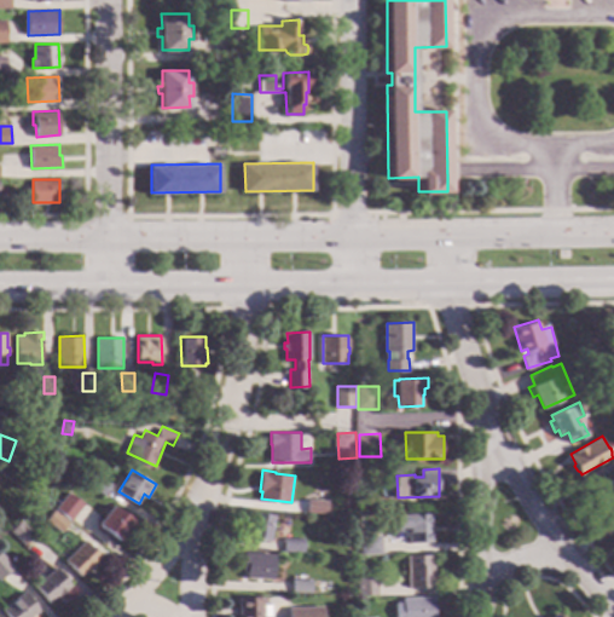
[(114,484),(106,495),(91,485),(97,474),(114,484)]
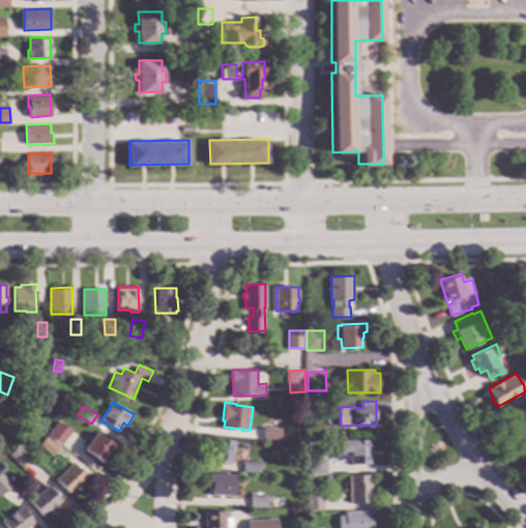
[(525,442),(522,445),(506,422),(525,408),(525,442)]
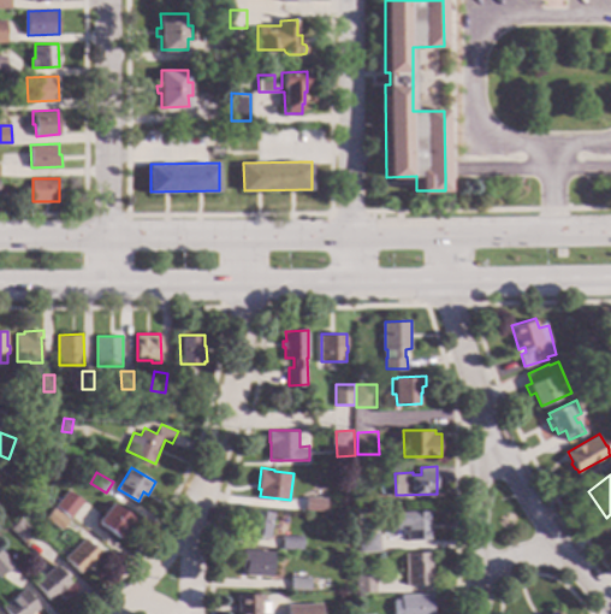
[(85,501),(72,517),(58,506),(70,489),(85,501)]
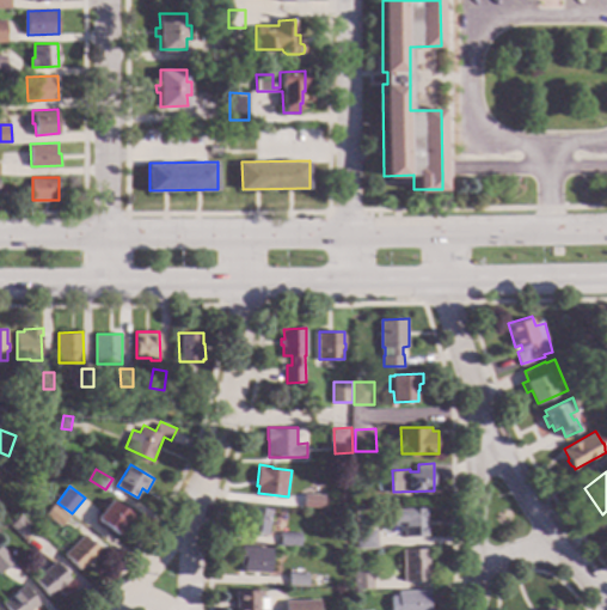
[(325,494),(324,507),(305,505),(306,493),(325,494)]
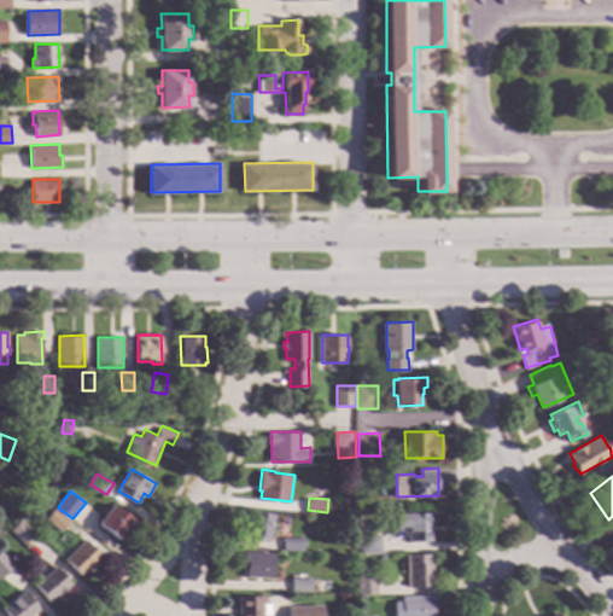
[(134,519),(120,539),(100,523),(114,504),(134,519)]
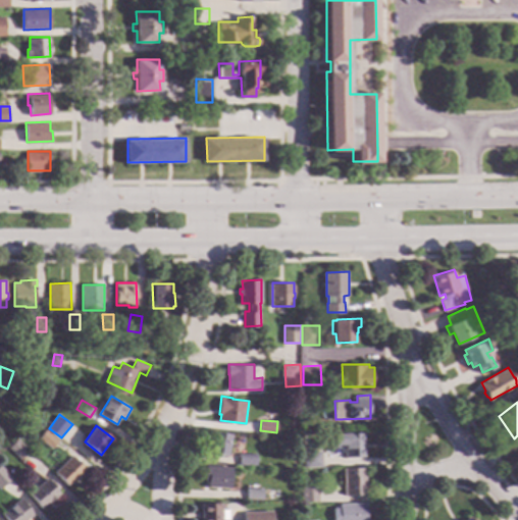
[(60,439),(53,448),(41,437),(48,429),(60,439)]
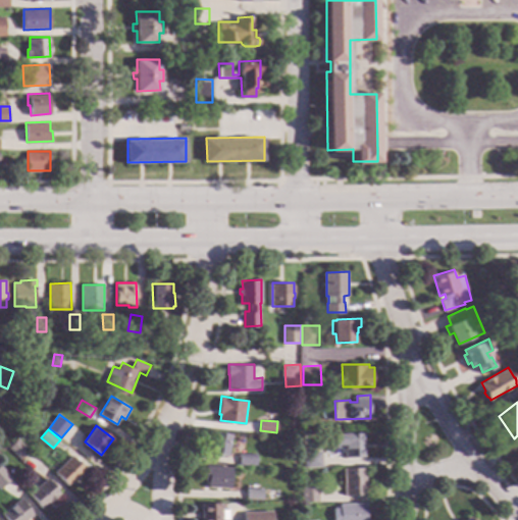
[(232,434),(228,455),(211,452),(211,451),(210,451),(214,430),(232,434)]
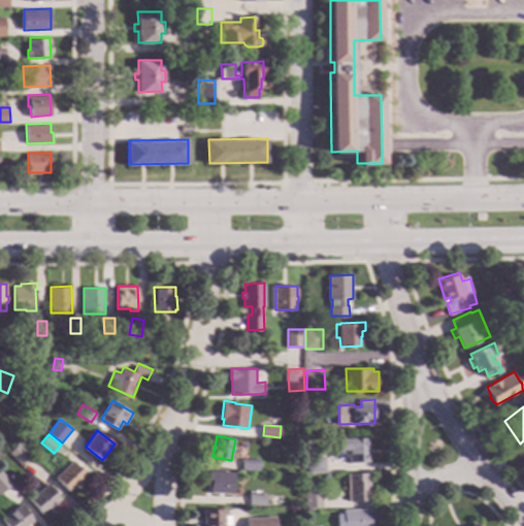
[(370,461),(351,462),(351,459),(341,459),(340,438),(369,437),(370,461)]
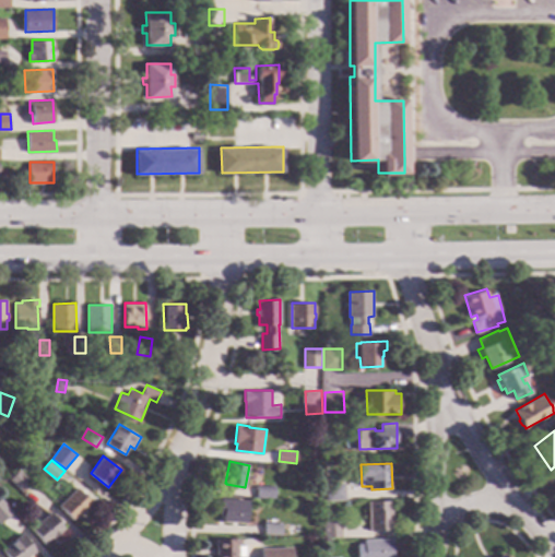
[(22,470),(33,482),(23,490),(12,478),(22,470)]
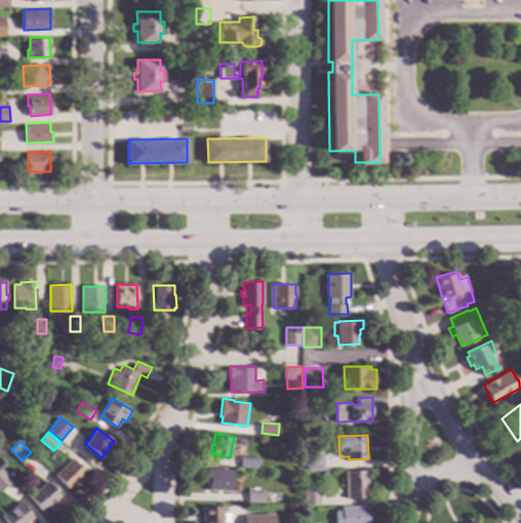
[(325,469),(310,469),(309,454),(325,453),(325,469)]
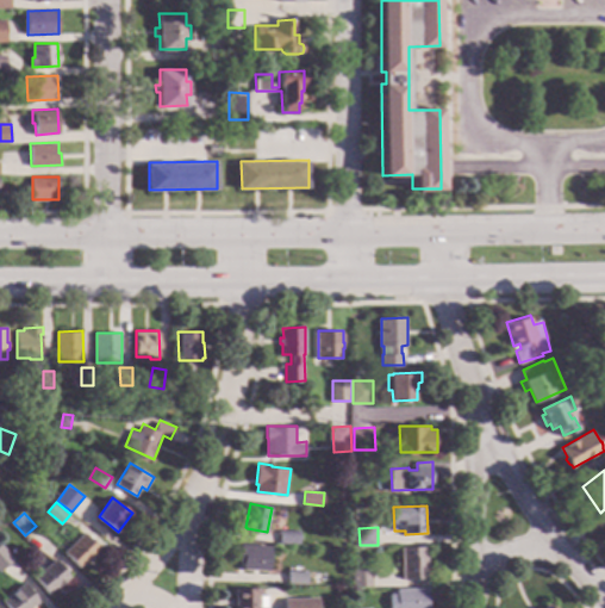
[(301,531),(300,544),(281,543),(282,529),(301,531)]
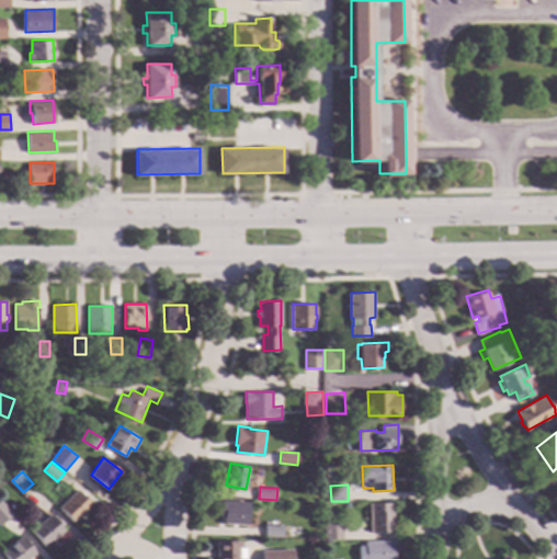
[(93,504),(75,522),(60,508),(79,489),(93,504)]
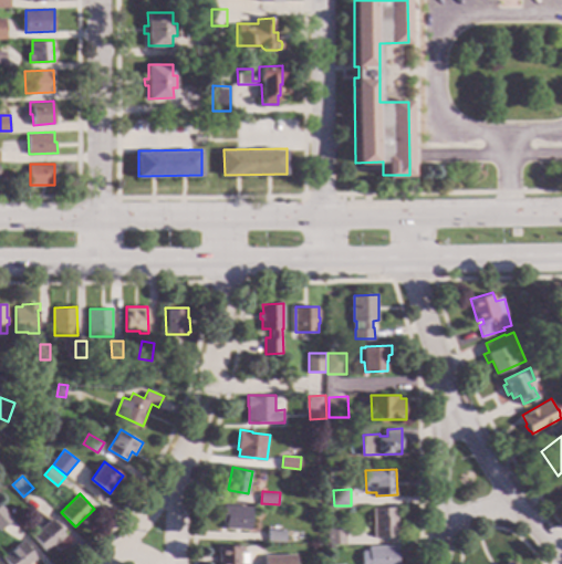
[(14,518),(1,530),(0,528),(0,504),(2,503),(14,518)]
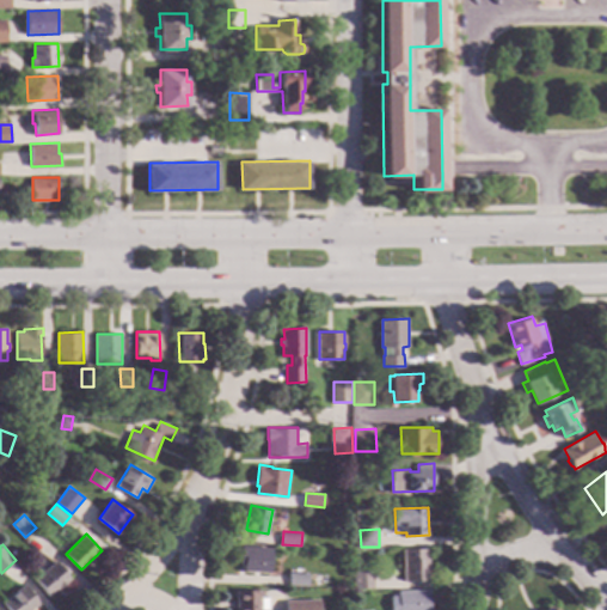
[(273,548),(271,572),(245,571),(245,563),(241,563),(243,546),(273,548)]
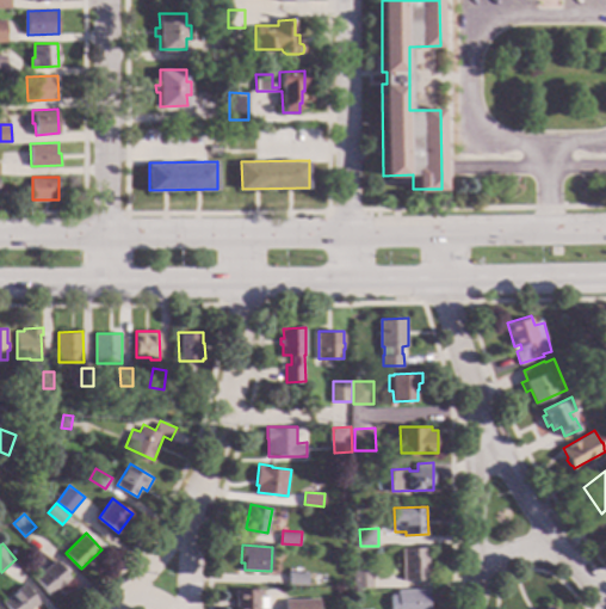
[(427,557),(430,557),(430,579),(406,579),(404,547),(427,547),(427,557)]
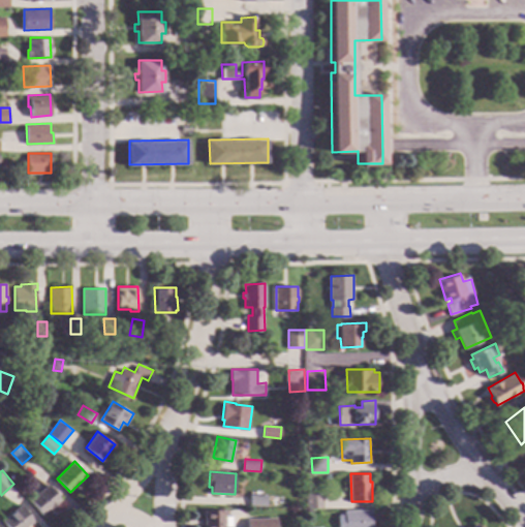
[(62,499),(43,515),(31,500),(50,485),(62,499)]
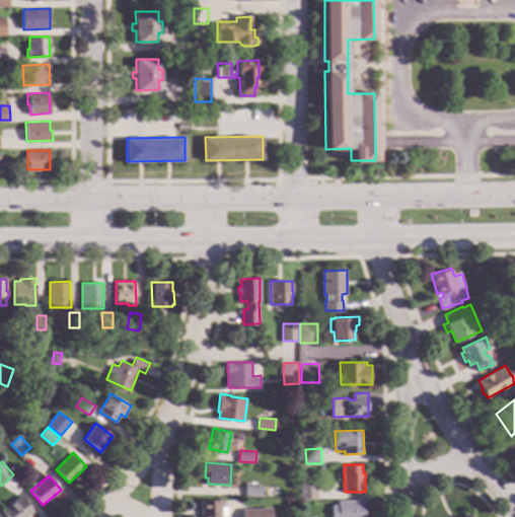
[(318,484),(318,498),(302,498),(301,484),(318,484)]
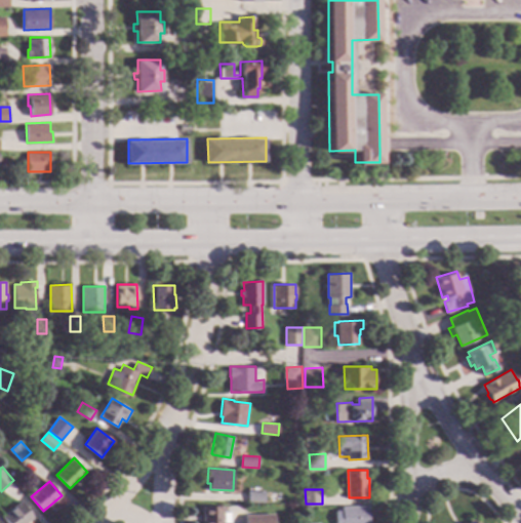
[(266,491),(265,501),(249,500),(250,490),(266,491)]
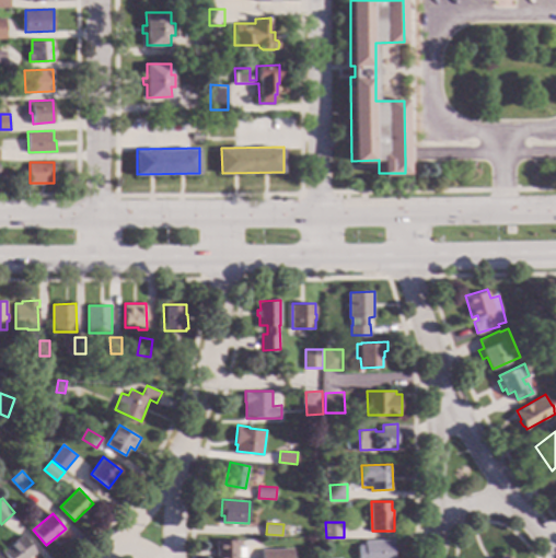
[(37,551),(29,557),(9,557),(3,550),(23,534),(37,551)]
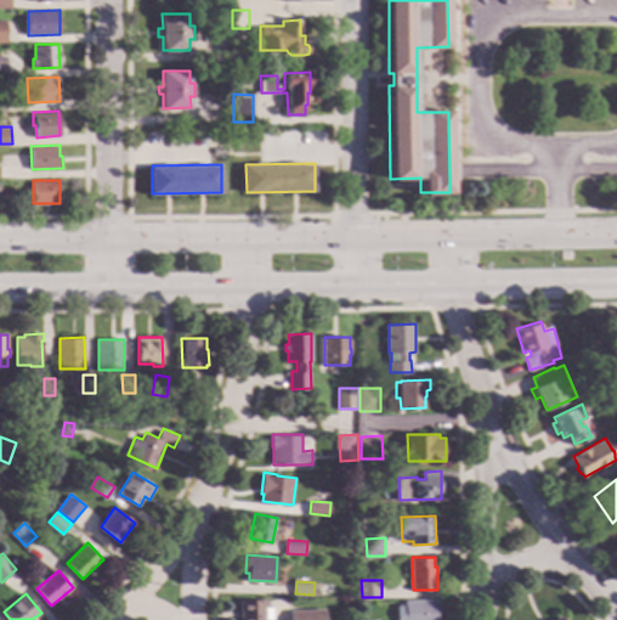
[(264,619),(242,619),(242,599),(264,599),(264,619)]
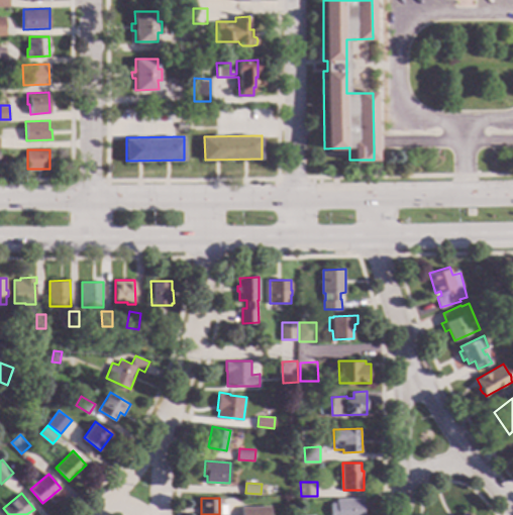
[(364,514),(332,514),(332,503),(337,502),(337,498),(364,498),(364,514)]
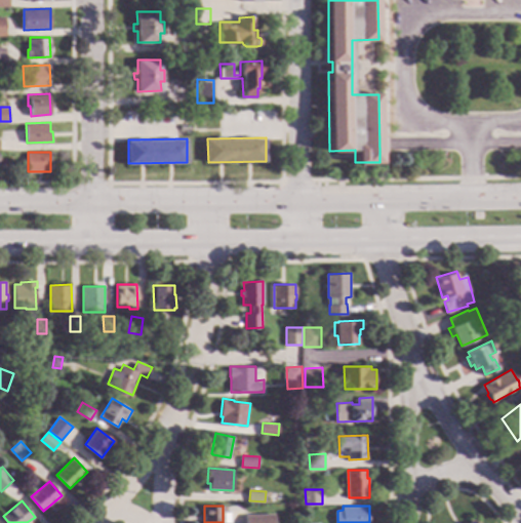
[(273,522),(273,514),(243,515),(243,522),(273,522)]
